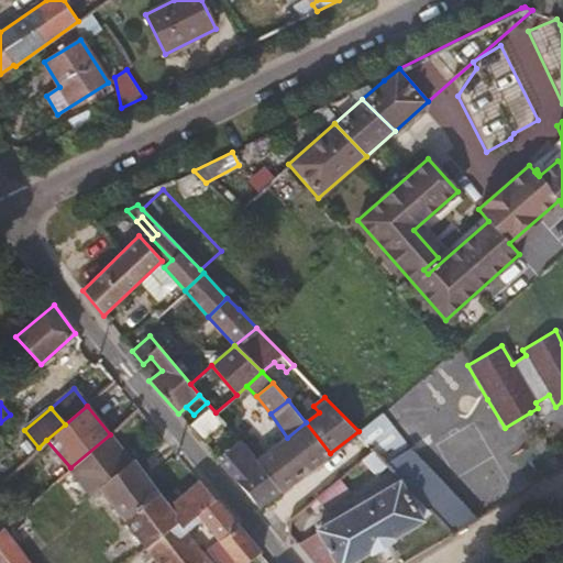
[(220,430),(203,412),(188,426),(203,442),(212,435),(220,430)]
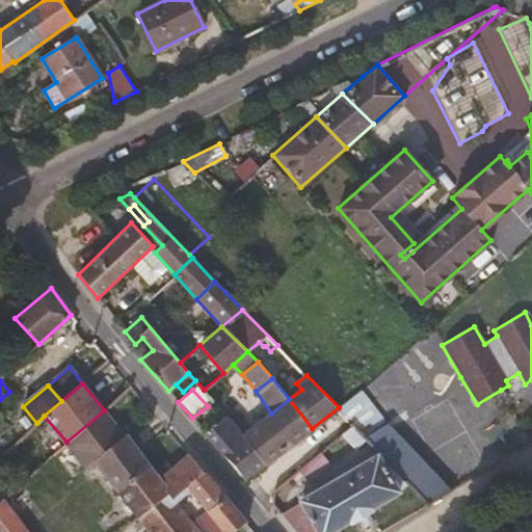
[(386,421),(361,390),(339,407),(352,423),(363,434),(386,421)]
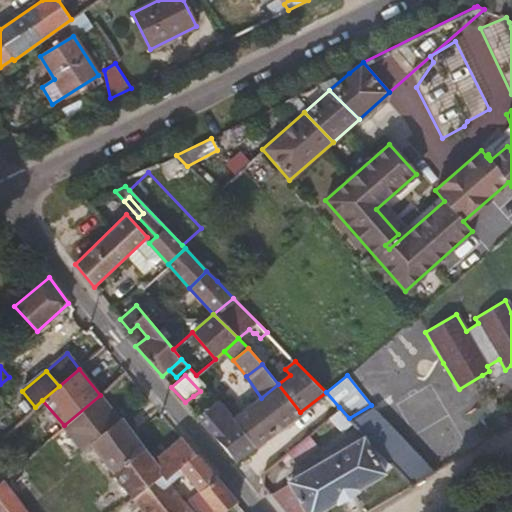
[(254,447),(300,412),(278,384),(261,398),(232,419),(254,447)]
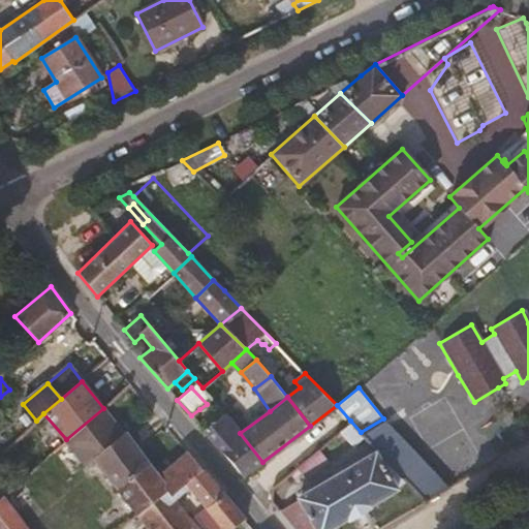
[(159,477),(103,408),(66,439),(53,450),(74,478),(95,461),(137,515),(169,491),(173,495),(186,485),(203,469),(189,453),(159,477)]
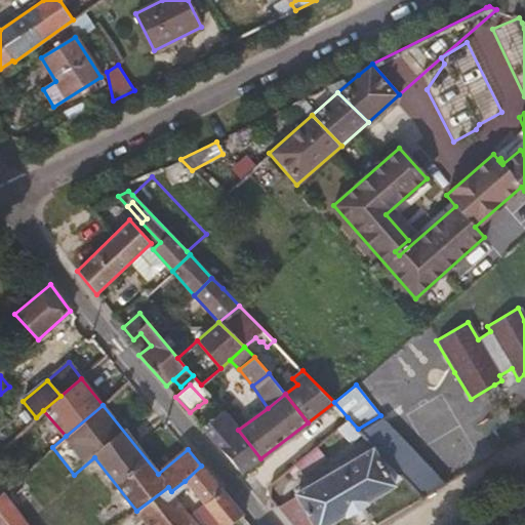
[(195,418),(203,412),(198,406),(190,412),(195,418)]
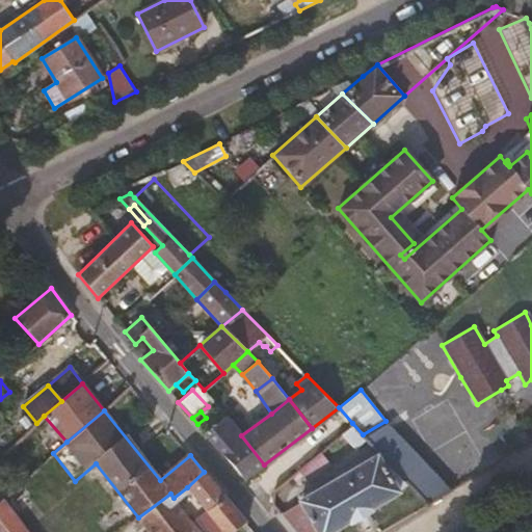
[(241,435),(227,417),(205,433),(244,479),(264,464),(241,435)]
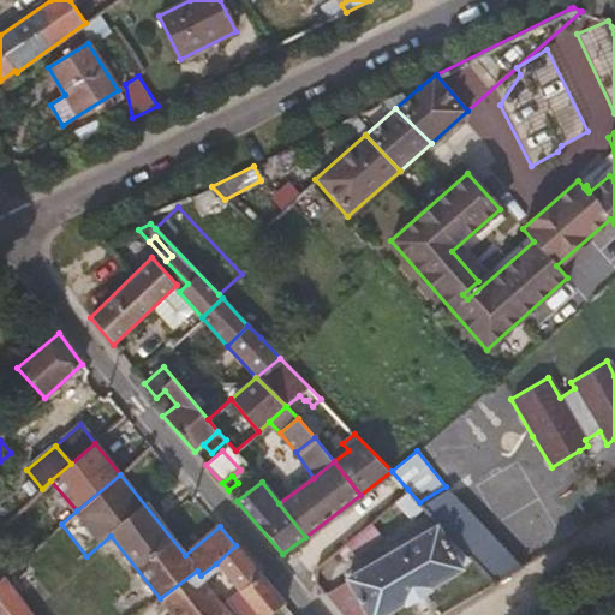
[(521,568),(446,487),(419,502),(422,506),(437,523),(471,559),(494,584),(521,568)]
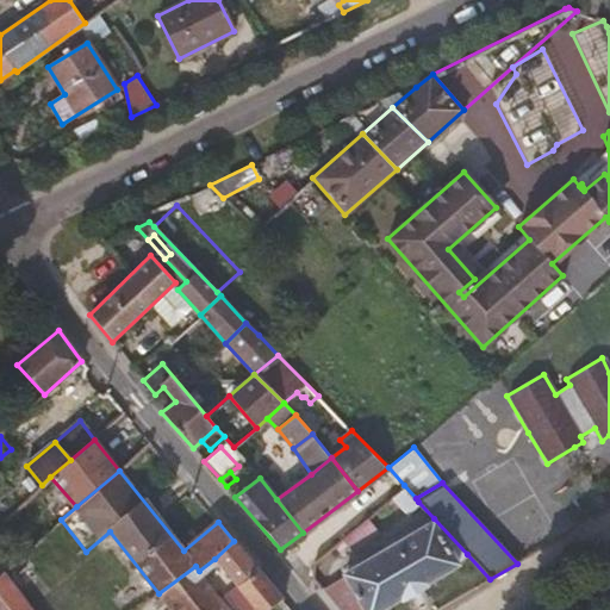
[(416,498),(404,485),(391,497),(406,511),(418,502),(416,498)]
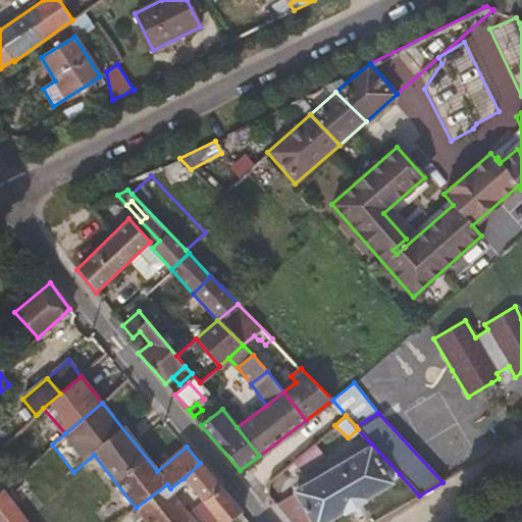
[(301,462),(317,449),(313,442),(297,457),(301,462)]
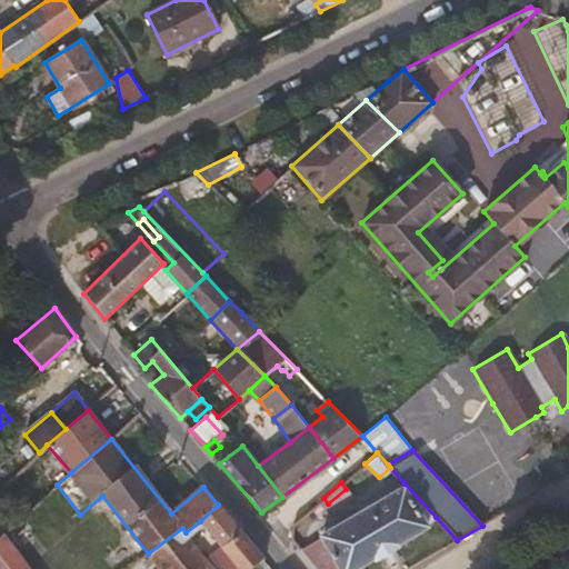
[(397,542),(427,525),(426,522),(436,517),(405,483),(319,537),(341,568),(351,568),(375,556),(376,559),(398,545),(397,542)]
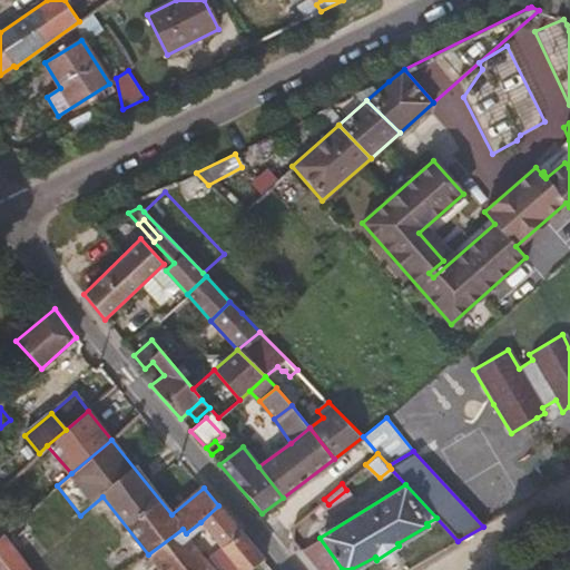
[(31,569),(18,552),(41,531),(36,524),(51,511),(41,499),(0,534),(0,569),(31,569)]
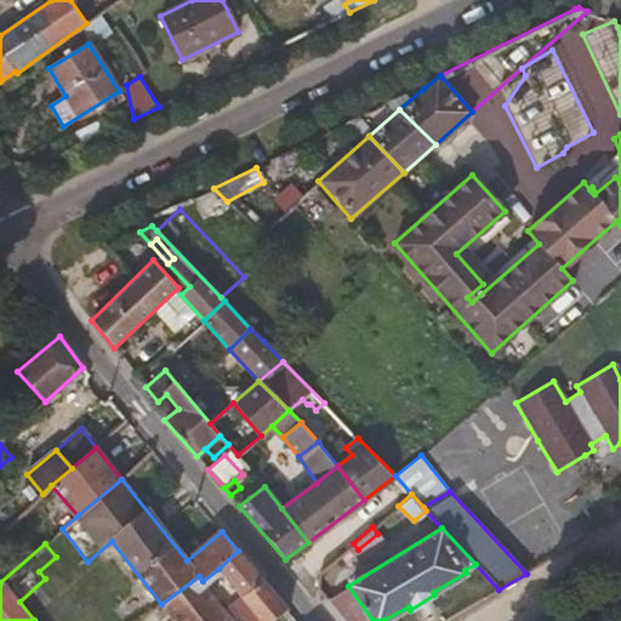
[(262,580),(238,551),(218,569),(240,596),(262,580)]
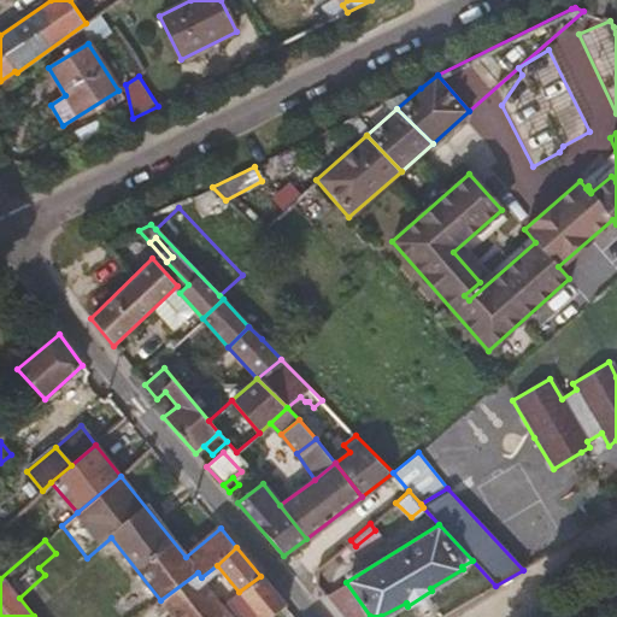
[(172,616),(201,616),(221,604),(201,577),(198,573),(160,600),(172,616)]
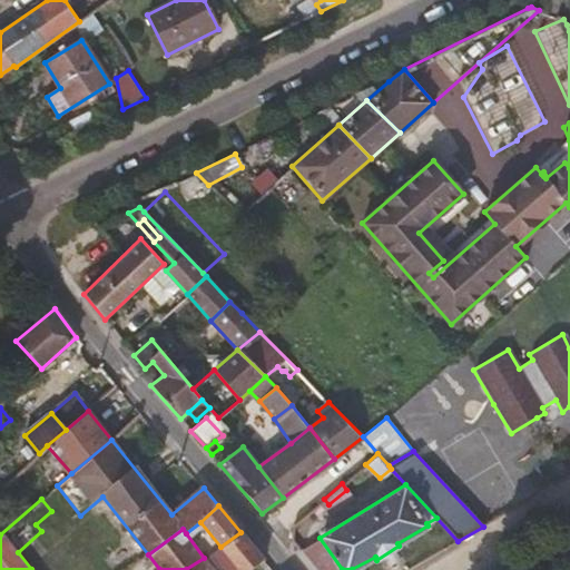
[(248,569),(264,559),(241,532),(220,547),(239,569),(248,569)]
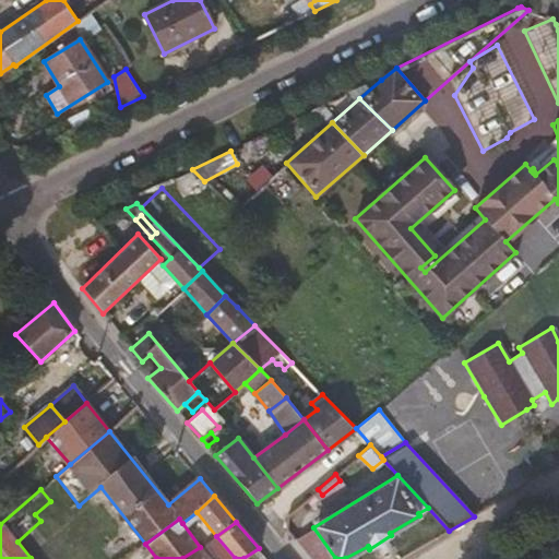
[(335,558),(313,527),(294,539),(310,558),(335,558)]
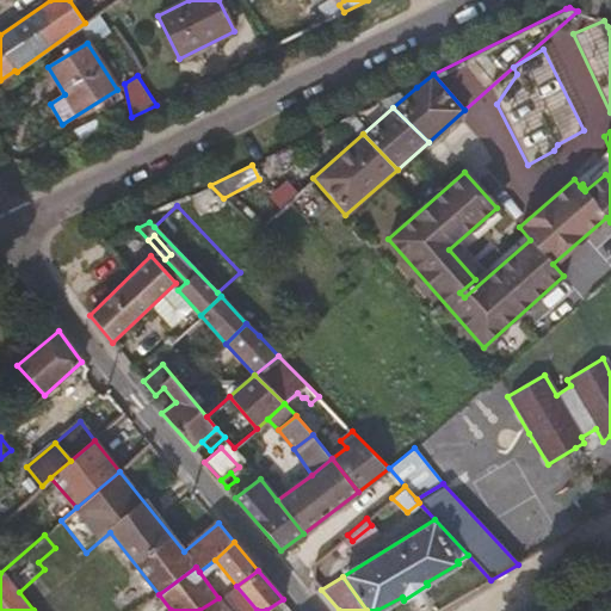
[(228,610),(218,598),(199,610),(228,610)]
